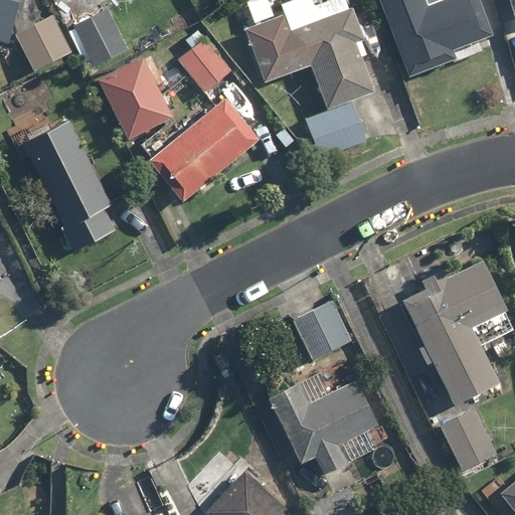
[(0,0),(0,40),(9,42),(18,0),(0,0)]
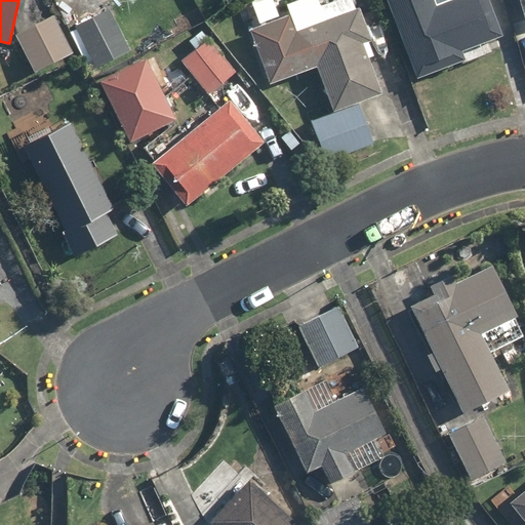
[(334,112),(312,119),(326,159),(375,142),(362,102),(384,94),(366,42),(372,40),(357,0),(293,0),(288,2),(292,16),(273,24),(265,0),(252,0),(243,3),(272,84),(319,68),(334,110),(334,112)]
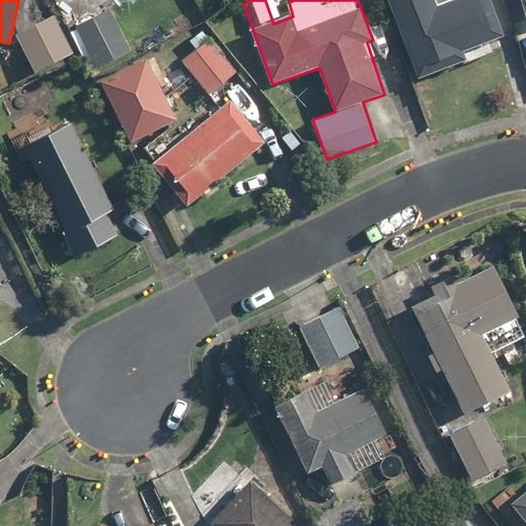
[(387,0),(416,78),(484,52),(480,42),(504,33),(491,0),(387,0)]
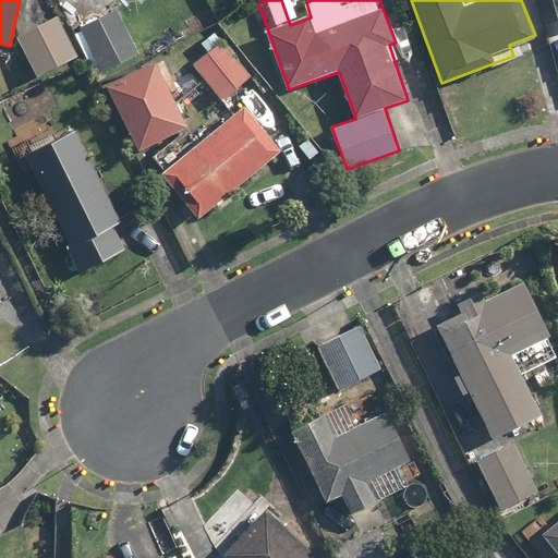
[(557,0),(545,0),(549,21),(557,19),(557,0)]
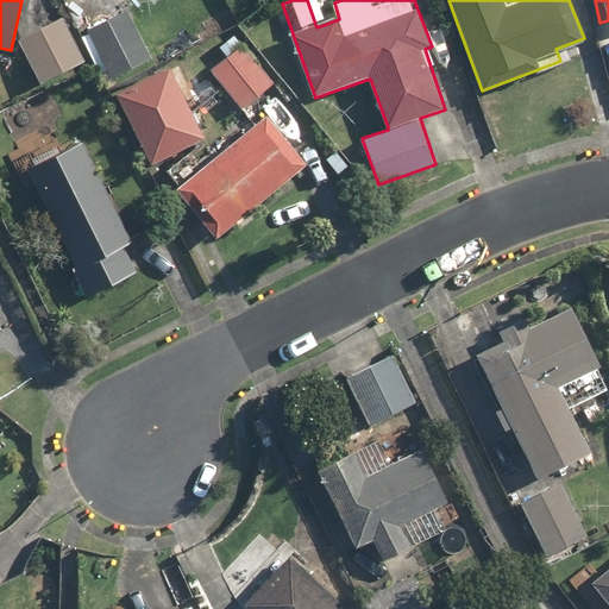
[(125,6),(86,26),(113,79),(152,57),(125,6)]
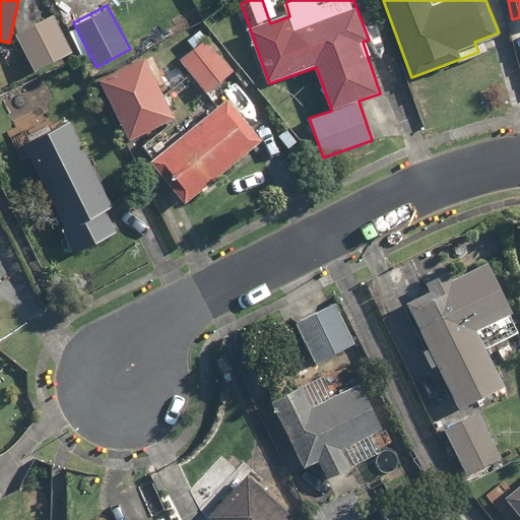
[(54,12),(15,31),(35,71),(73,52),(54,12)]
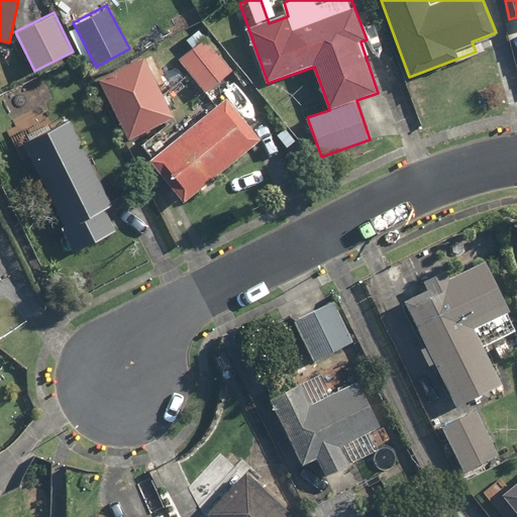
[(233,70),(204,35),(197,28),(183,40),(190,47),(177,59),(207,94),(233,70)]
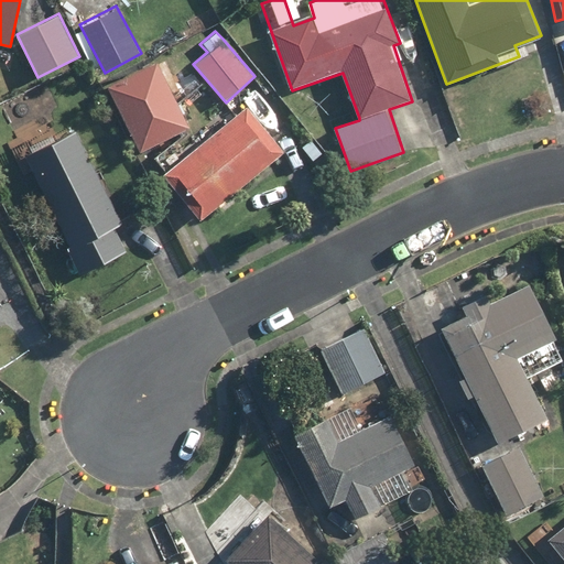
[(158,58),(107,83),(140,150),(191,125),(158,58)]
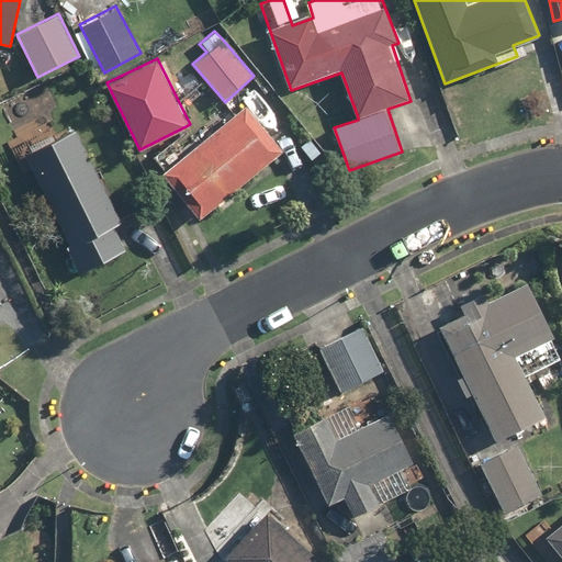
[(282,148),(245,103),(161,172),(199,218),(282,148)]
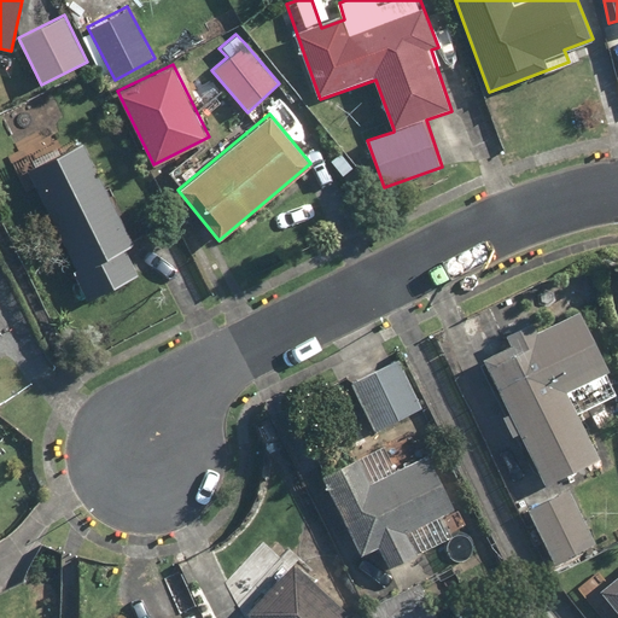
[(48,132),(6,153),(28,194),(35,191),(75,268),(71,270),(87,301),(140,273),(127,248),(136,244),(81,139),(58,151),(48,132)]
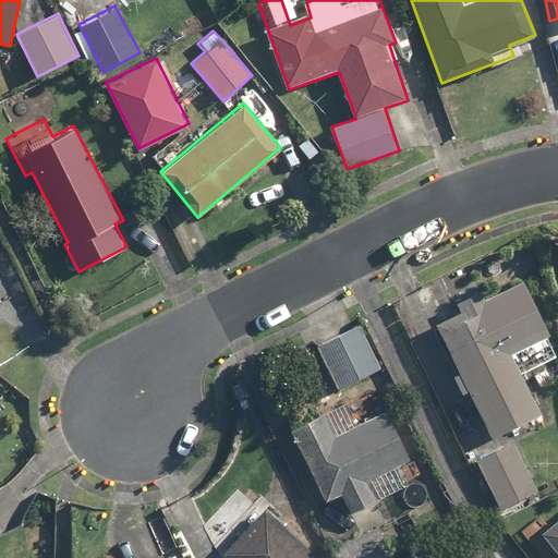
[(462,307),(435,322),(493,438),(544,413),(524,375),(557,358),(557,337),(528,275),(485,295),(480,286),(457,296),(462,307)]
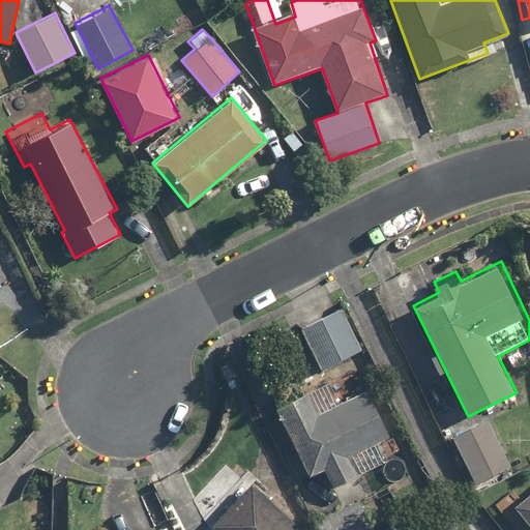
[(343,307),(300,328),(322,372),(364,351),(343,307)]
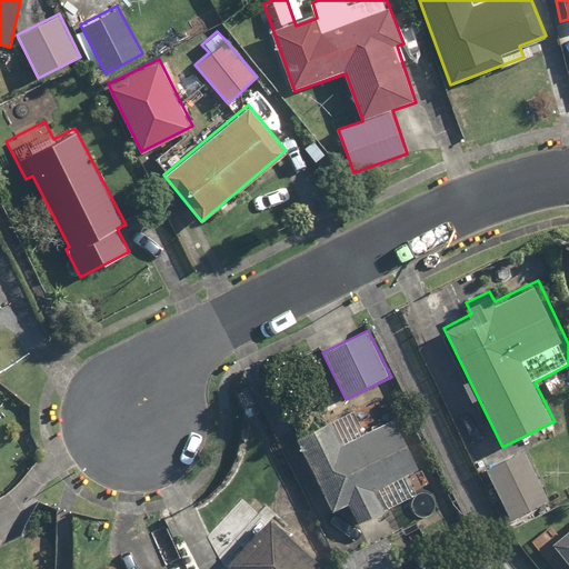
[(329,419),(300,432),(336,513),(350,507),(358,523),(386,511),(377,491),(421,471),(397,417),(339,442),(329,419)]
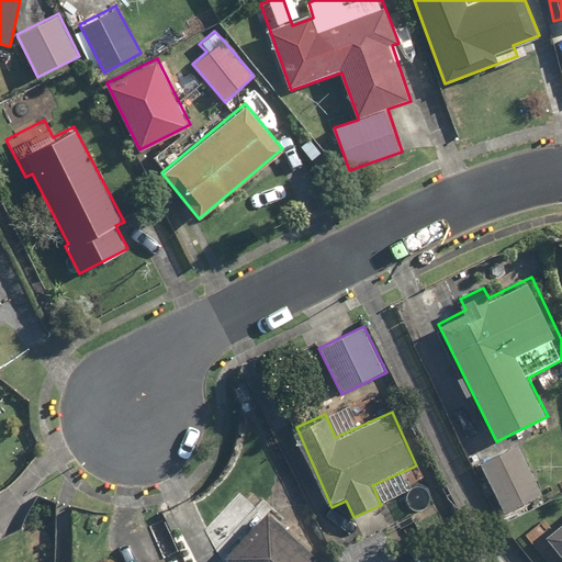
[(519,438),(473,462),(503,517),(549,493),(519,438)]
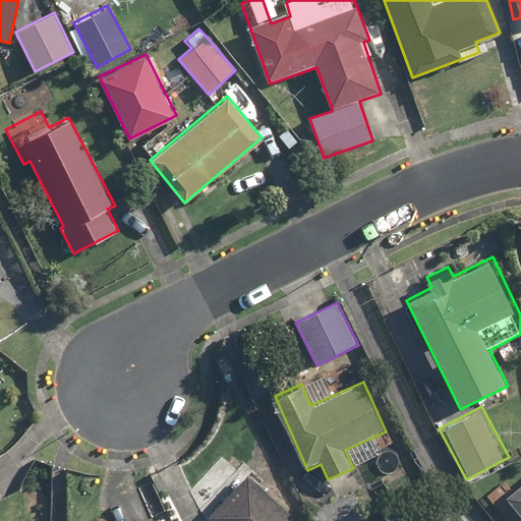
[(299,520),(246,472),(207,516),(212,520),(299,520)]
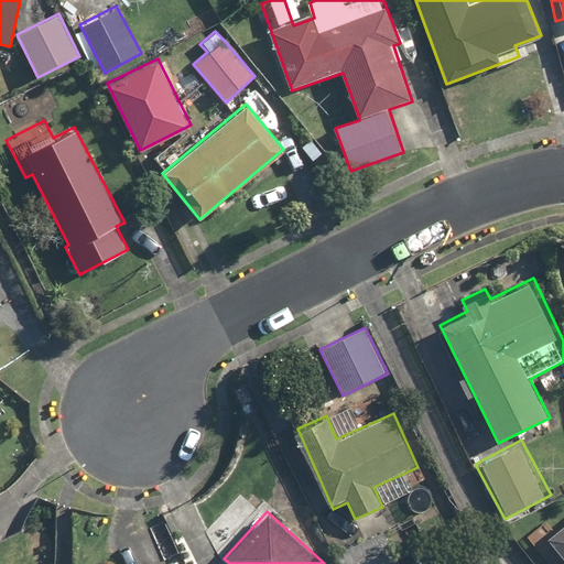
[(563,563),(563,521),(542,540),(562,563),(563,563)]
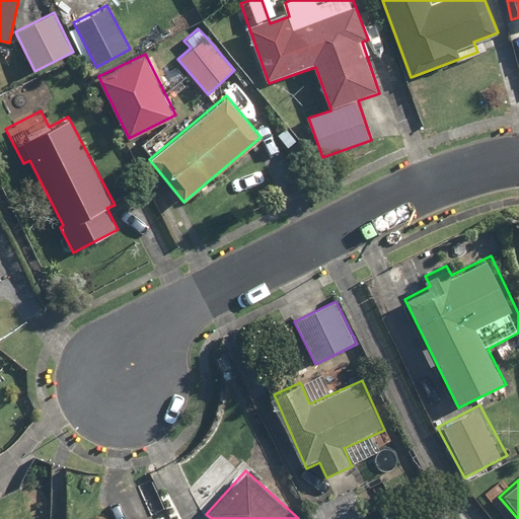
[(367,518),(352,487),(306,507),(311,518),(367,518)]
